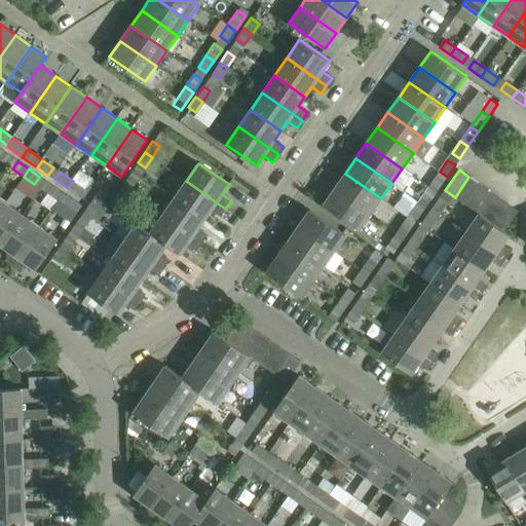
[(447,177),(440,172),(431,184),(439,189),(447,177)]
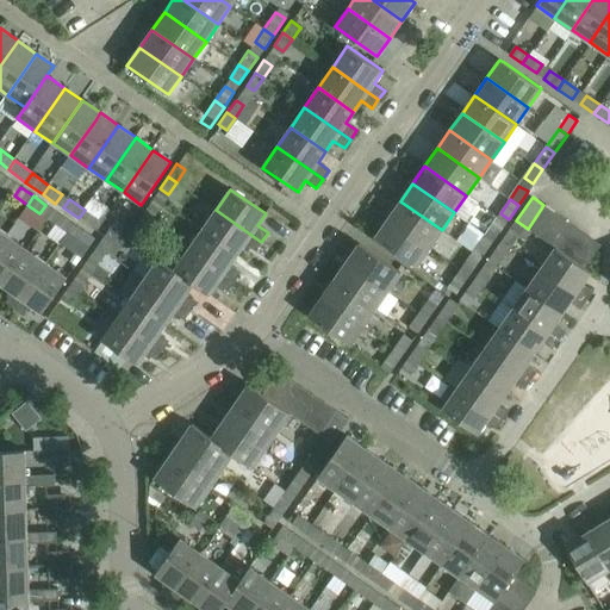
[(442,230),(400,201),(388,218),(429,248),(442,230)]
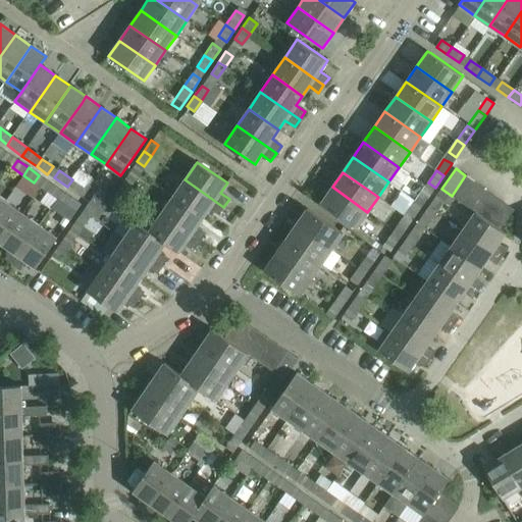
[(120,186),(127,191),(135,180),(127,174),(120,186)]
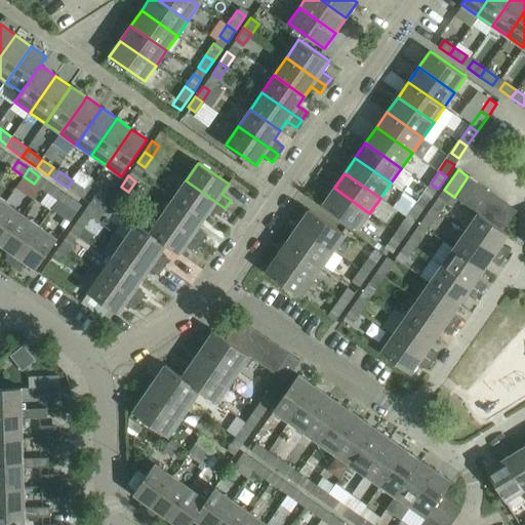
[(454,197),(463,204),(478,184),(468,176),(454,197)]
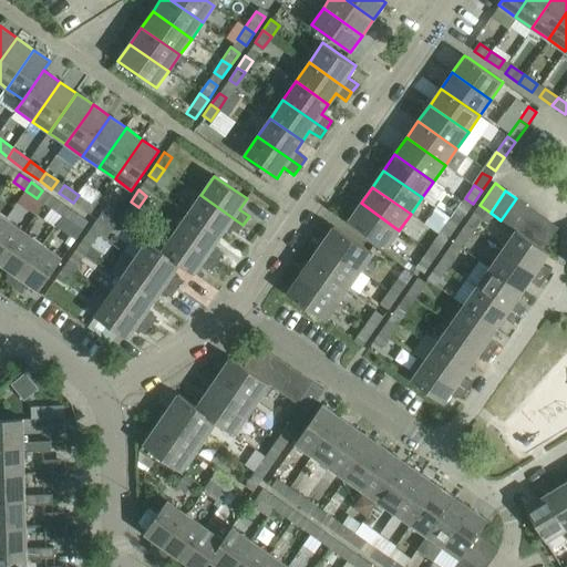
[(79,195),(73,203),(85,212),(92,204),(79,195)]
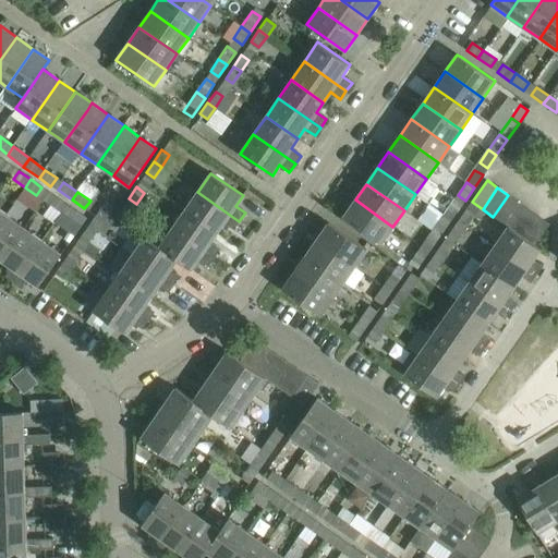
[(197,192),(185,210),(217,232),(223,222),(233,229),(239,221),(197,192)]
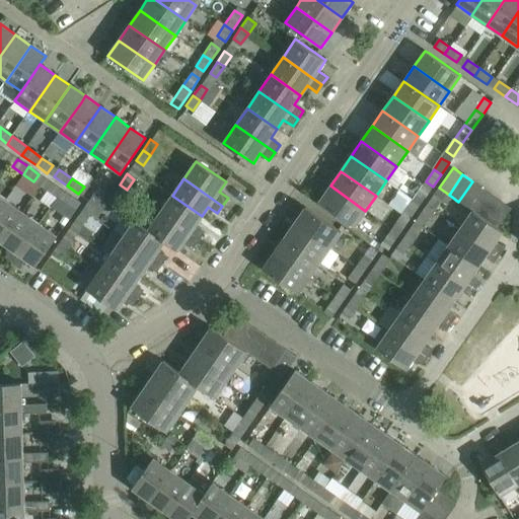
[(458,202),(468,208),(482,188),(472,181),(458,202)]
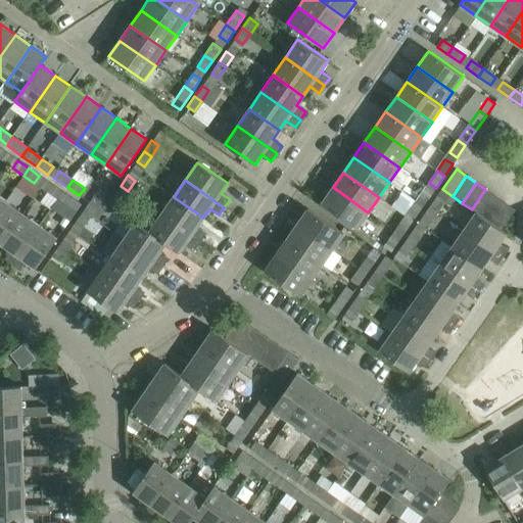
[(56,199),(62,191),(52,184),(47,192),(56,199)]
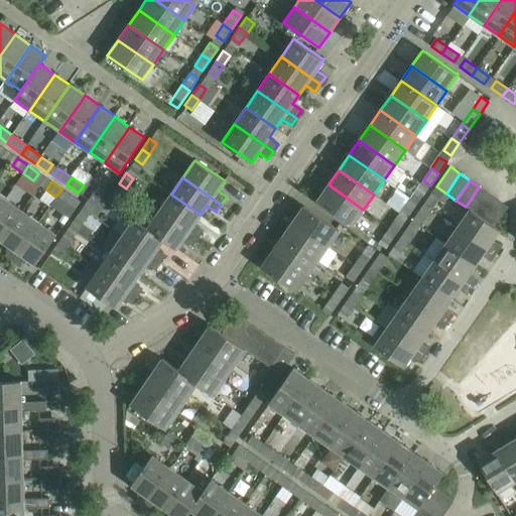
[(126,188),(119,183),(107,200),(114,205),(126,188)]
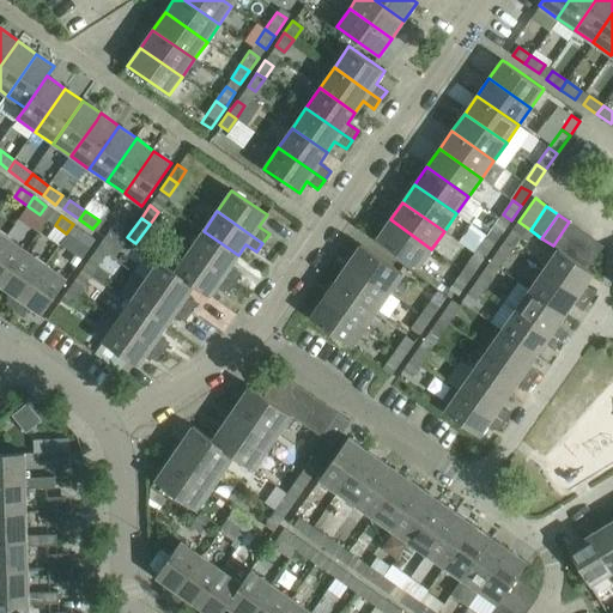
[(431,249),(390,219),(377,238),(418,268),(431,249)]
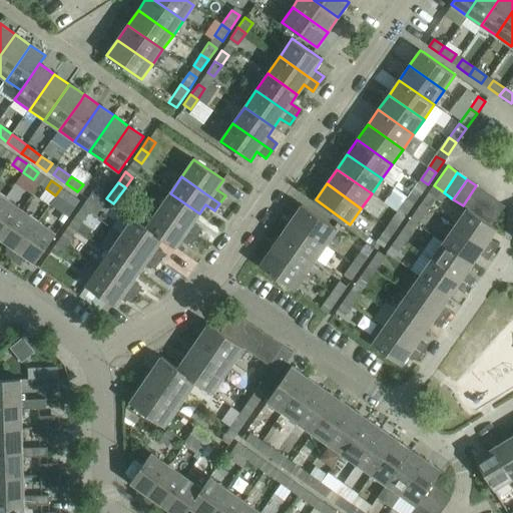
[(81,206),(89,211),(104,190),(97,184),(81,206)]
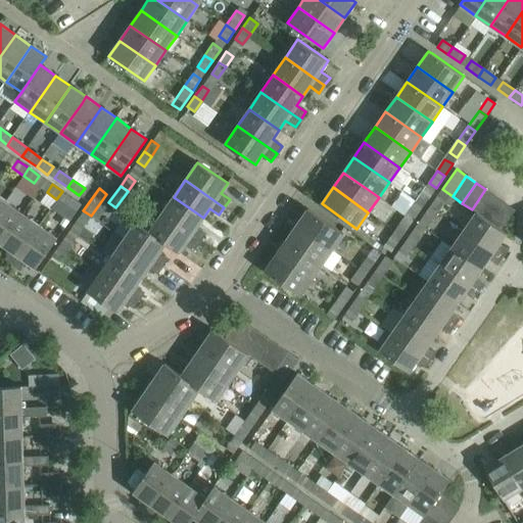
[(416,200),(423,205),(431,194),(424,189),(416,200)]
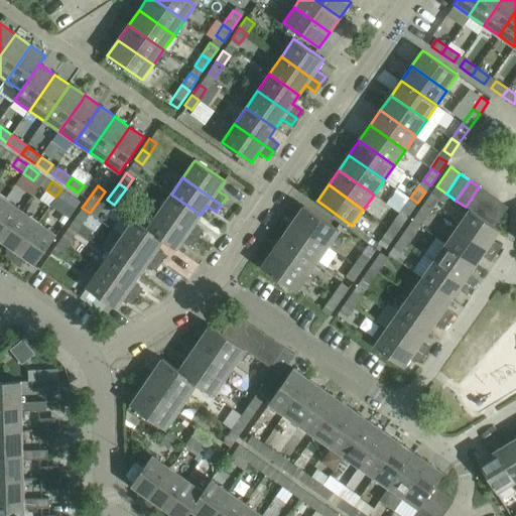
[(470,210),(475,213),(489,194),(479,186),(466,207),(470,210)]
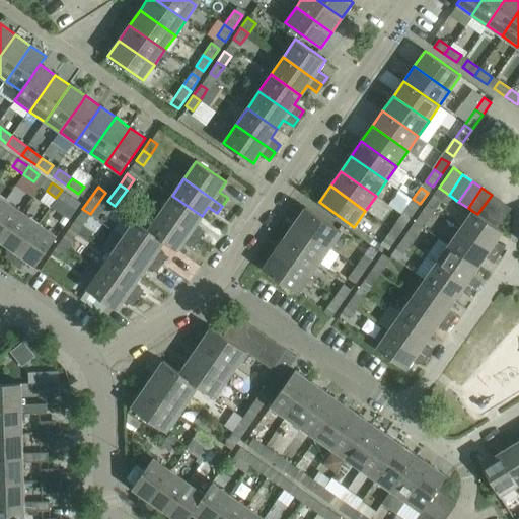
[(66,205),(61,212),(70,217),(79,203),(62,190),(56,198),(66,205)]
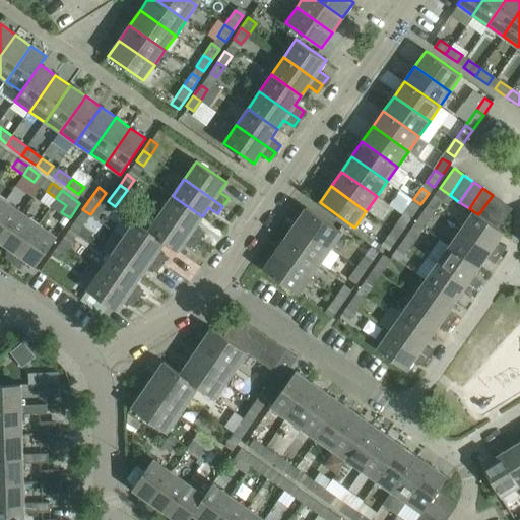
[(428,205),(435,210),(442,200),(435,195),(428,205)]
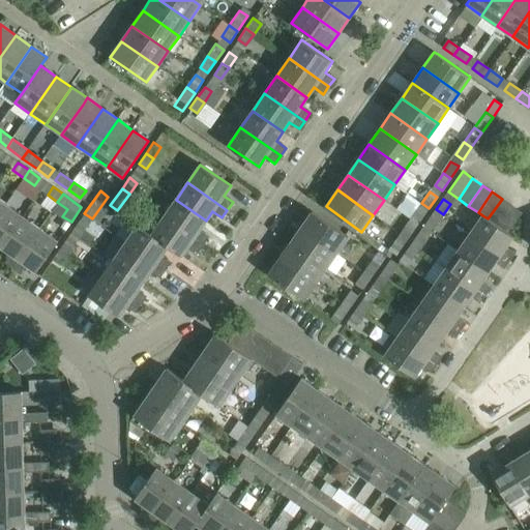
[(488,218),(498,226),(511,206),(502,199),(488,218)]
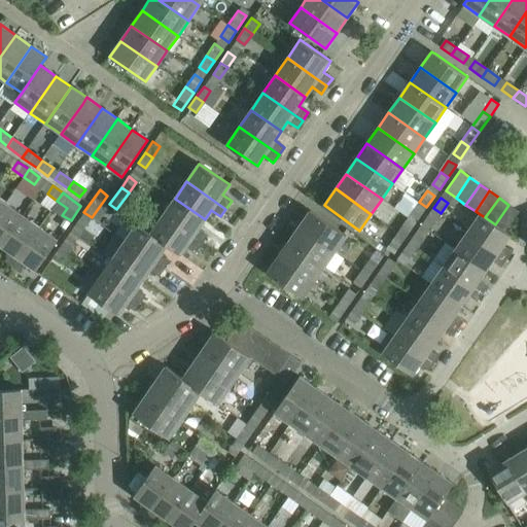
[(205,219),(175,199),(163,216),(202,243),(207,236),(198,229),(205,219)]
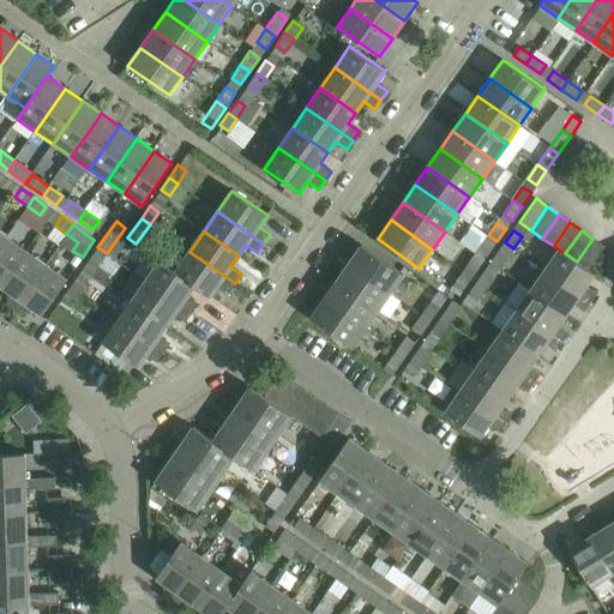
[(497,241),(488,235),(477,250),(487,256),(497,241)]
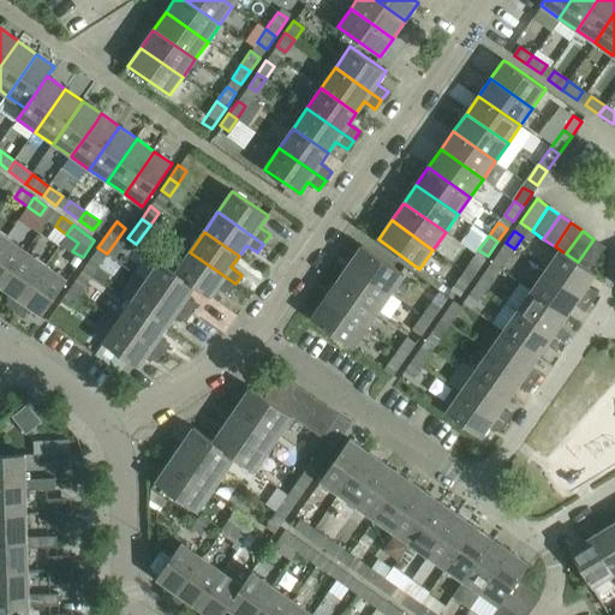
[(0,285),(1,286),(6,280),(25,251),(6,238),(0,245),(0,285)]
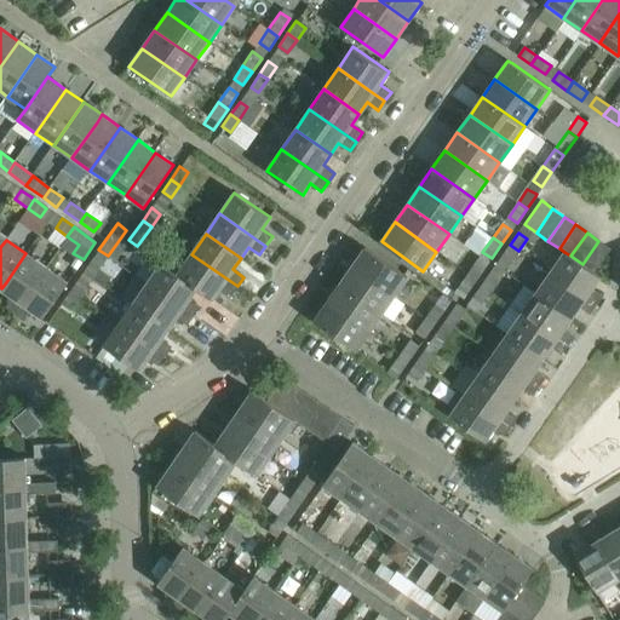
[(583,264),(595,273),(610,248),(598,241),(583,264)]
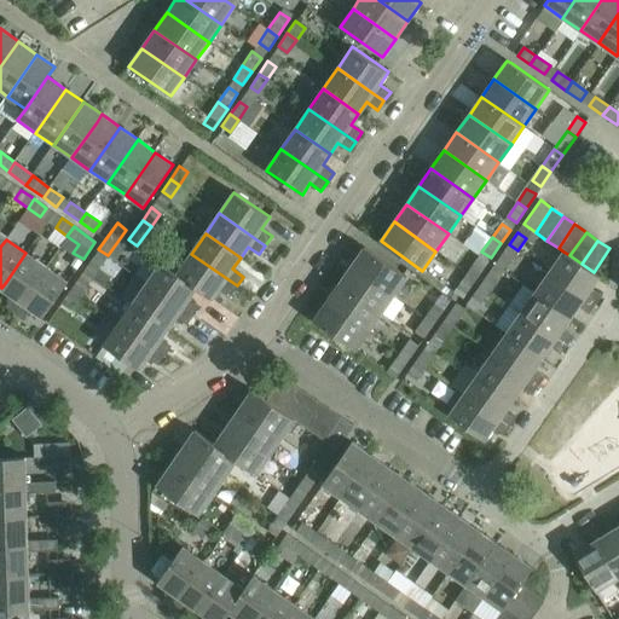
[(518,250),(509,244),(501,258),(509,264),(518,250)]
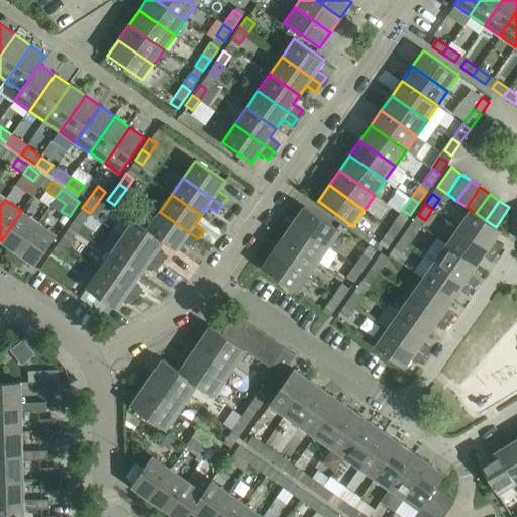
[(329,246),(339,231),(304,206),(294,222),(329,246)]
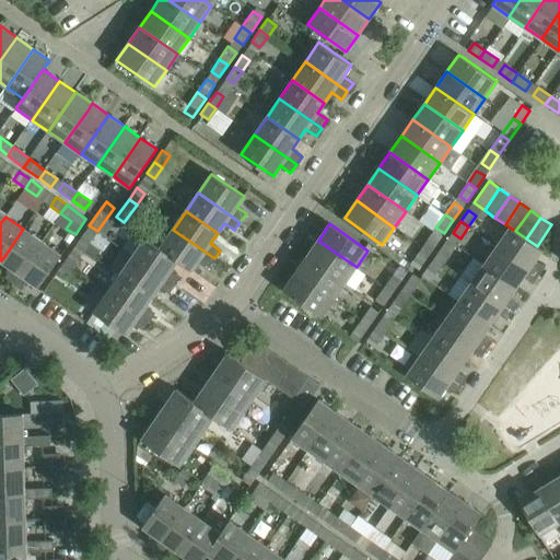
[(97,231),(89,225),(76,244),(84,251),(97,231)]
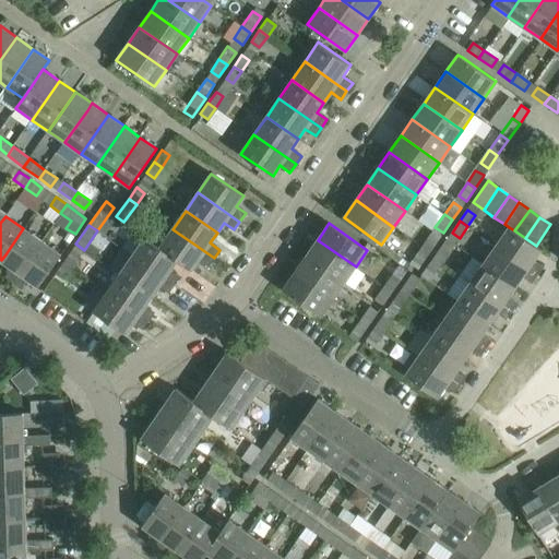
[(509,227),(496,246),(537,275),(544,266),(534,260),(542,249),(536,246),(525,238),(514,230),(509,227)]
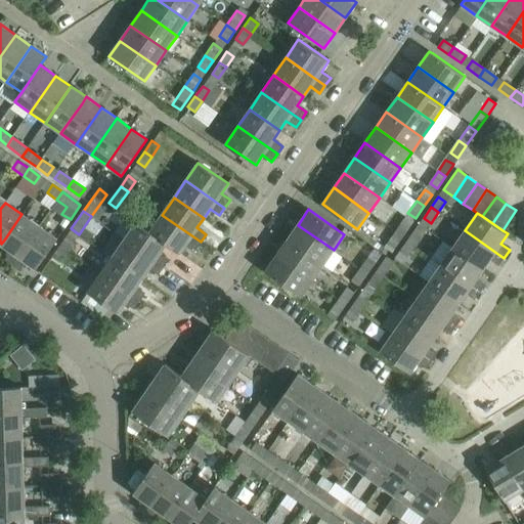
[(12,265),(39,226),(22,214),(5,238),(1,244),(10,250),(4,260),(12,265)]
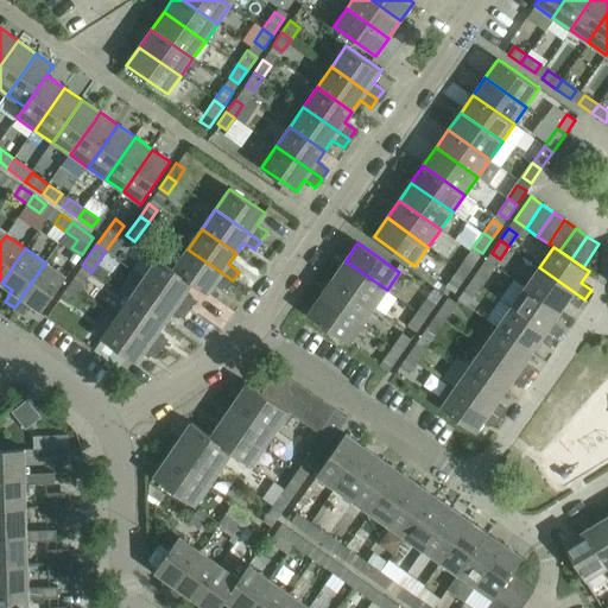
[(233,280),(188,249),(173,270),(192,283),(208,293),(216,283),(227,290),(233,280)]
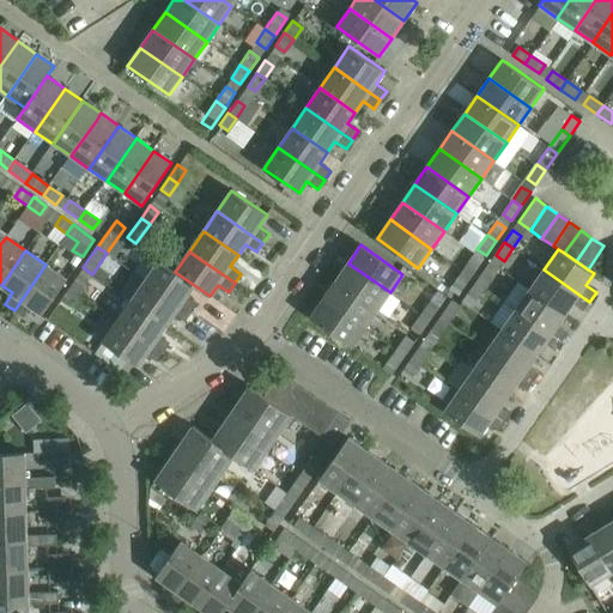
[(462,271),(471,277),(481,262),(472,256),(462,271)]
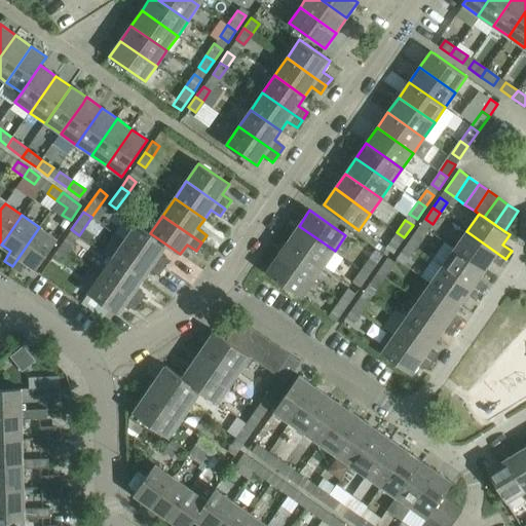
[(166,245),(150,233),(136,224),(124,240),(163,268),(170,260),(160,254),(166,245)]
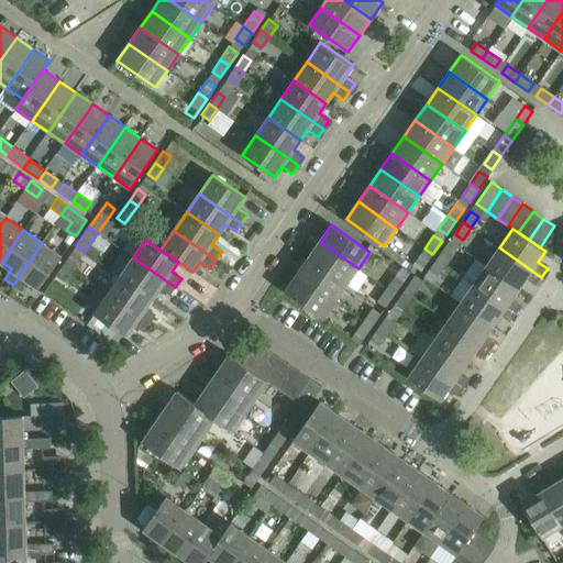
[(346,285),(359,268),(320,242),(308,257),(346,285)]
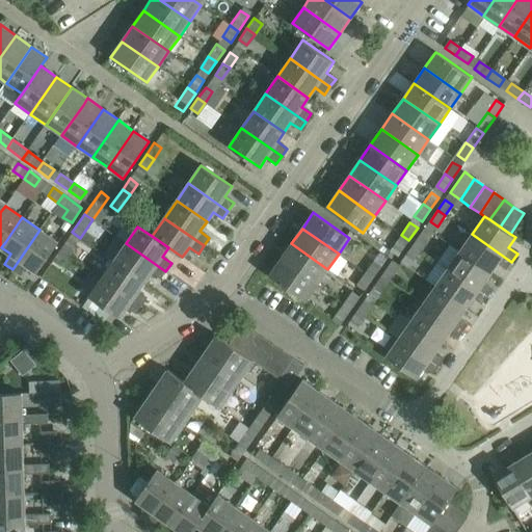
[(36,272),(58,243),(40,230),(12,269),(20,274),(26,265),(36,272)]
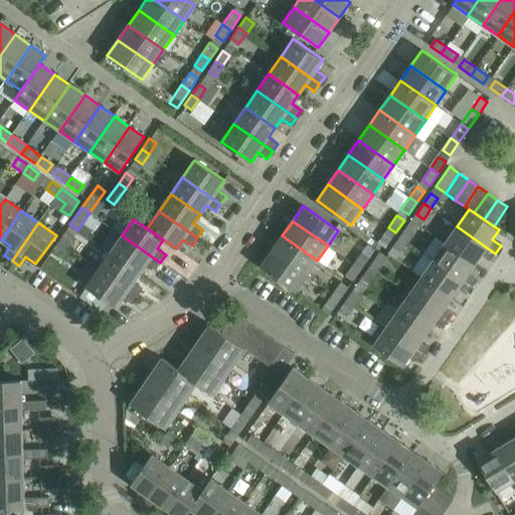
[(400,237),(407,242),(414,231),(407,226),(400,237)]
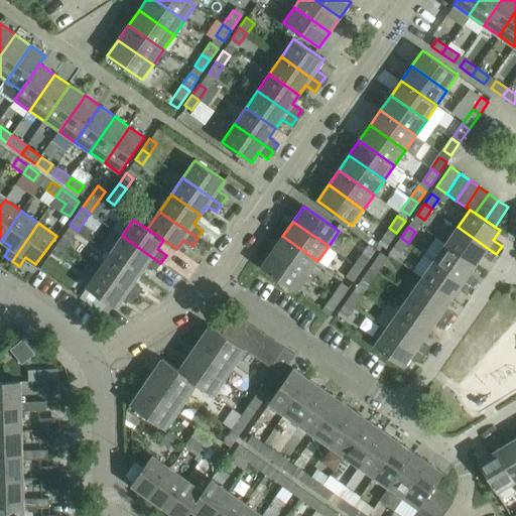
[(496,254),(458,227),(445,244),(475,264),(482,255),(491,261),(496,254)]
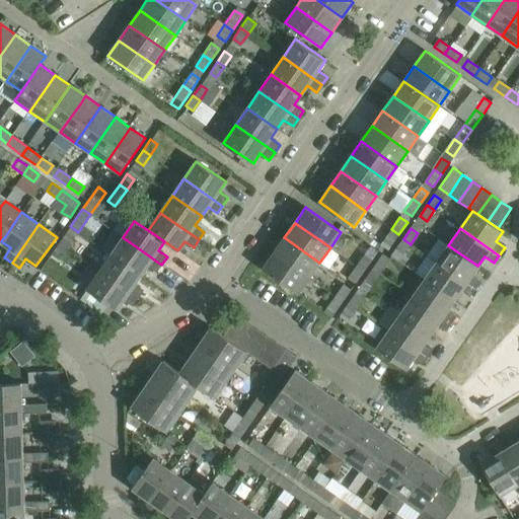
[(391,229),(383,241),(390,246),(398,234),(391,229)]
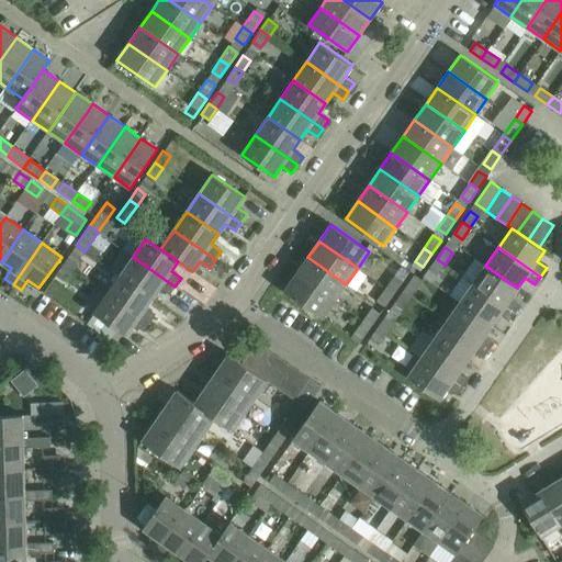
[(64,263),(71,269),(79,258),(71,253),(64,263)]
